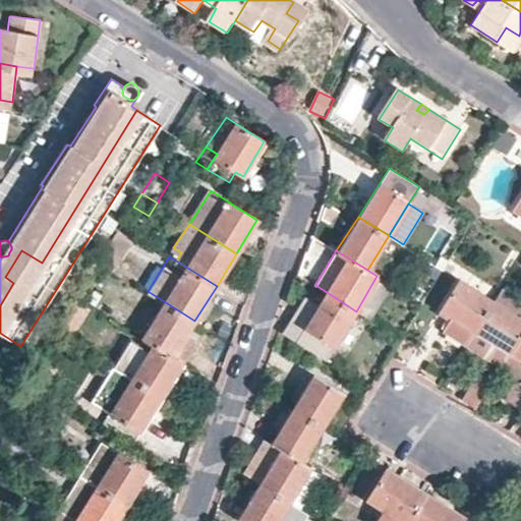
[(356,311),(372,321),(394,286),(377,276),(356,311)]
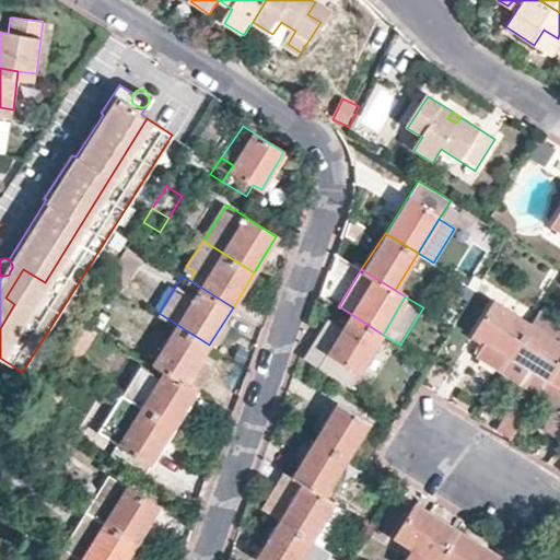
[(503,372),(533,325),(496,302),(476,333),(487,340),(477,356),(503,372)]
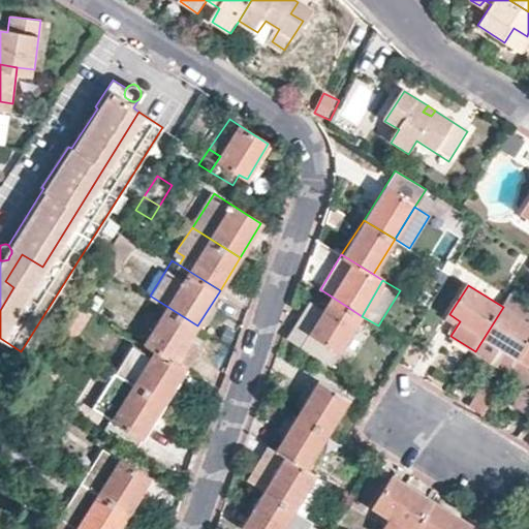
[(431,293),(422,288),(415,298),(425,304),(431,293)]
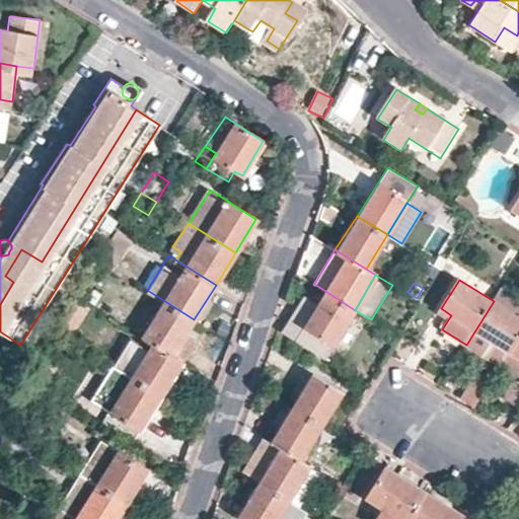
[(518,298),(502,288),(494,301),(518,315),(518,298)]
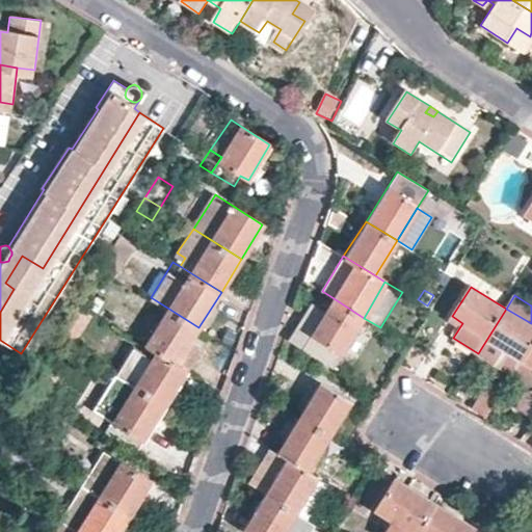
[(334,298),(302,347),(334,368),(364,318),(334,298)]
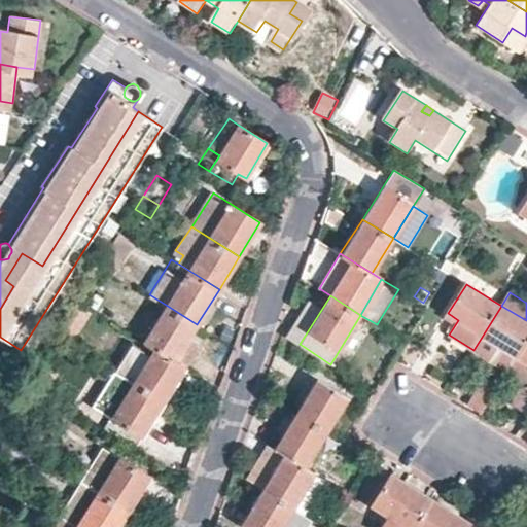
[(197,324),(166,305),(143,339),(154,346),(180,362),(186,352),(182,349),(186,343),(197,324)]
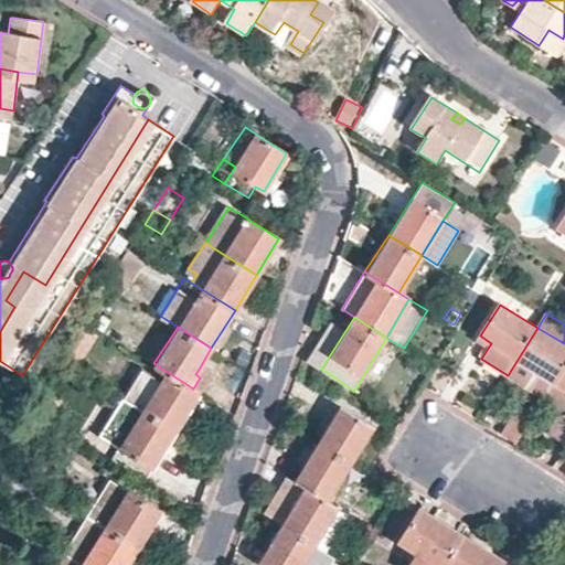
[(544,397),(564,363),(564,343),(537,328),(508,375),(523,384),(533,370),(540,374),(530,388),(544,397)]
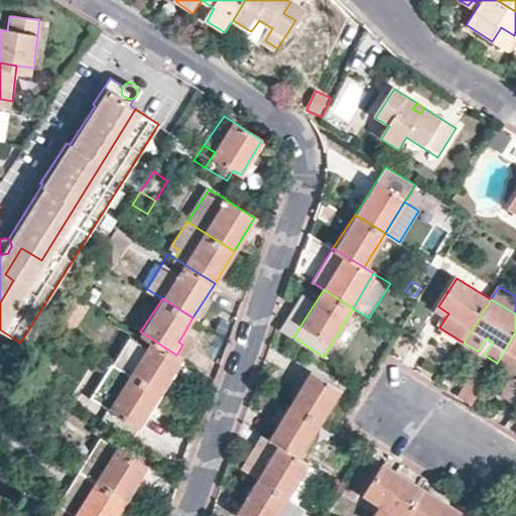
[(515,332),(497,363),(515,374),(515,373),(515,332)]
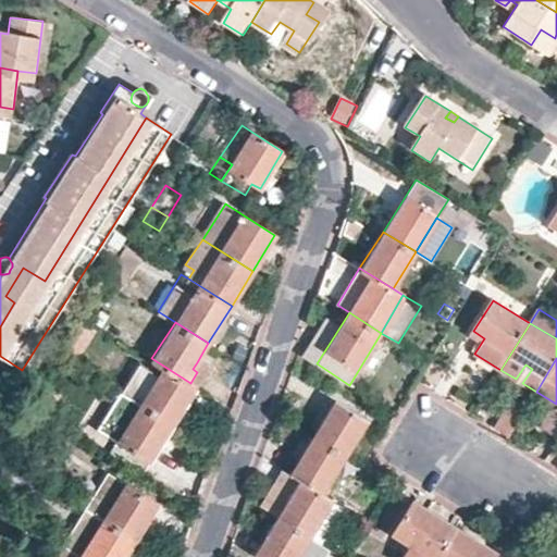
[(201,364),(197,362),(193,369),(197,372),(201,364)]
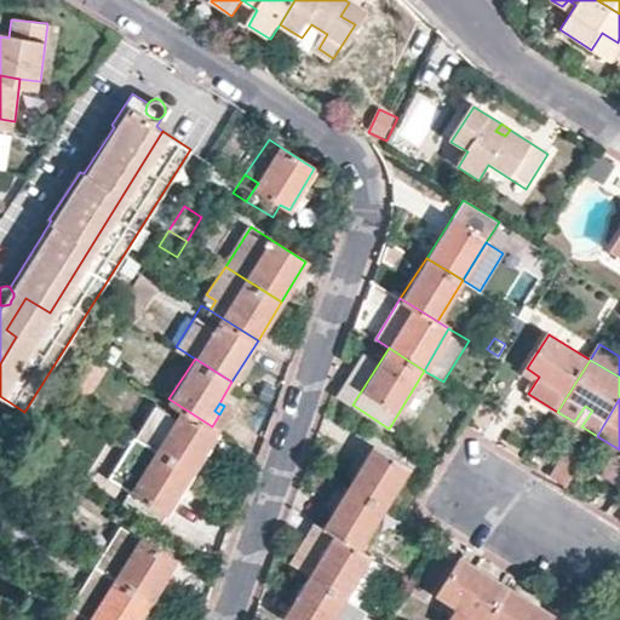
[(176,415),(159,406),(158,406),(138,437),(142,438),(155,447),(176,415)]
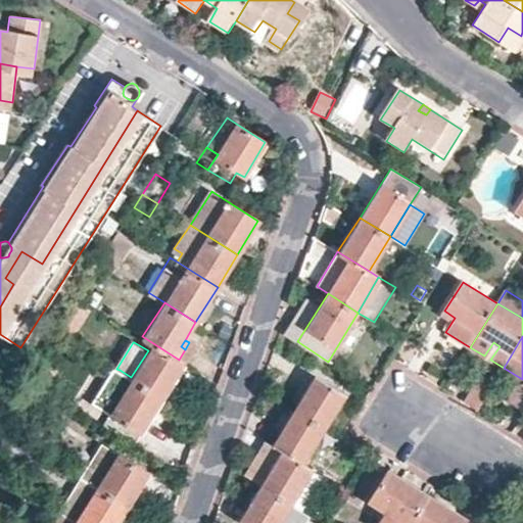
[(484,355),(490,360),(500,346),(493,342),(484,355)]
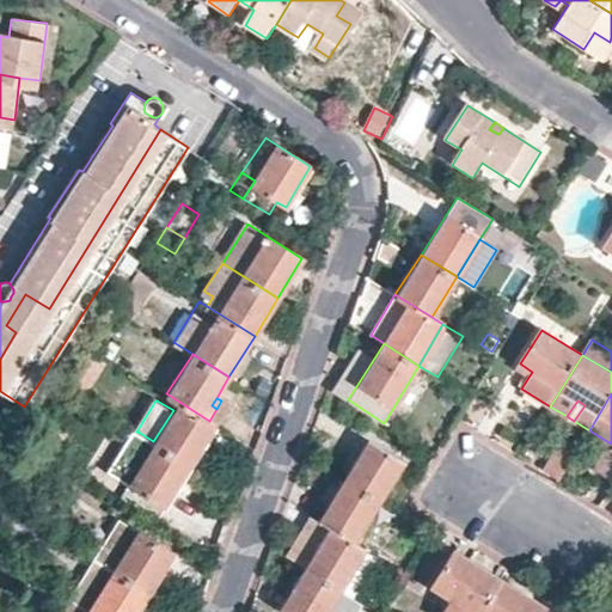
[(215,424),(209,421),(179,402),(173,410),(153,441),(190,465),(215,424)]
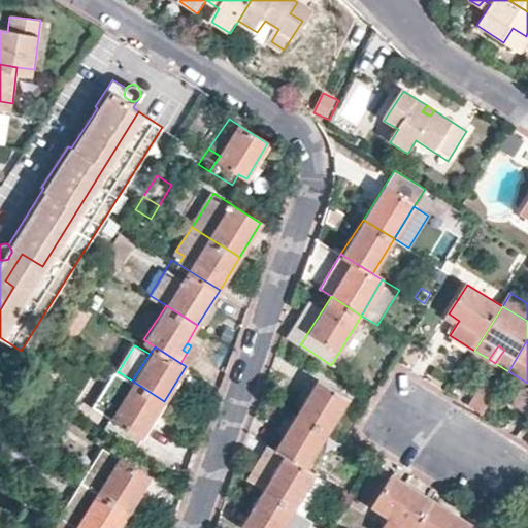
[(164,401),(132,381),(121,373),(98,408),(143,436),(164,401)]
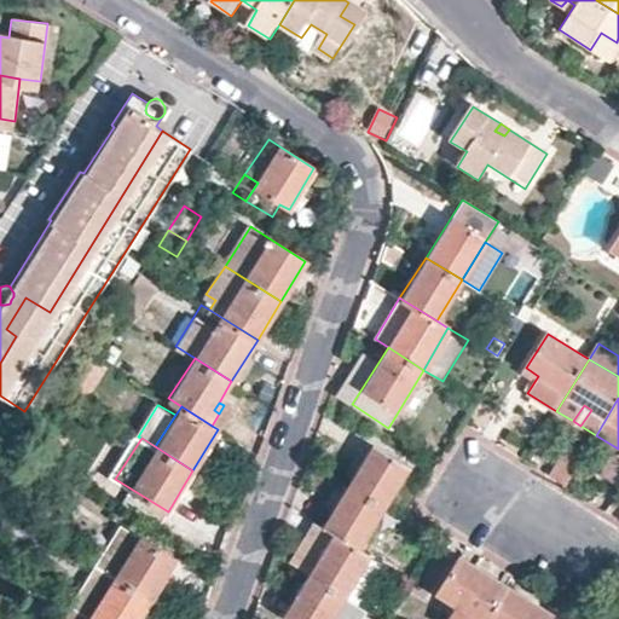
[(566,484),(586,451),(571,441),(550,474),(566,484)]
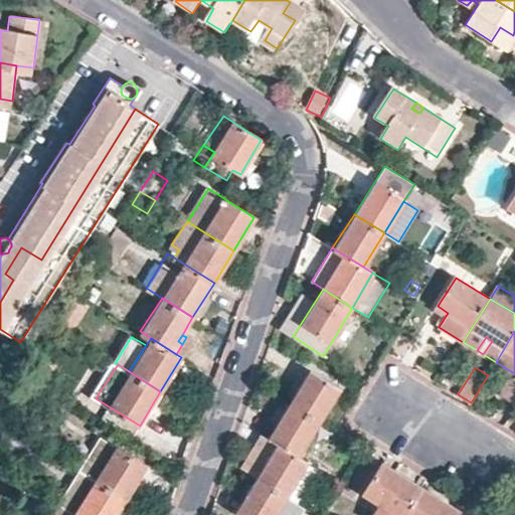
[(289,403),(322,422),(342,389),(310,368),(289,403)]
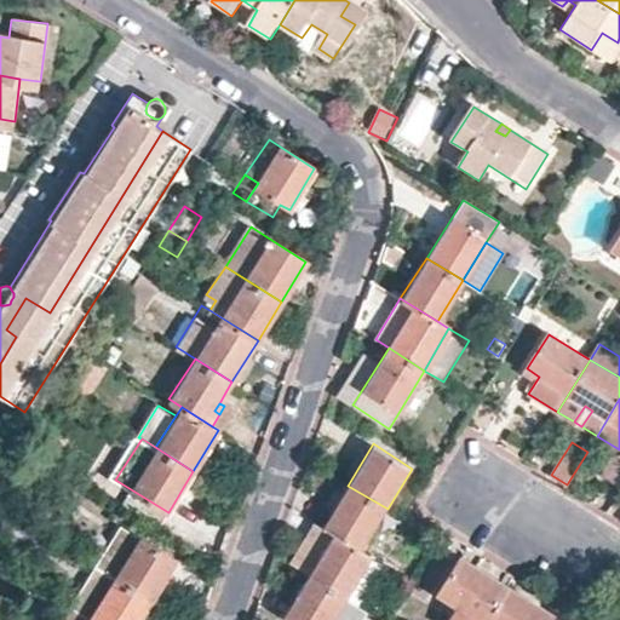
[(619,482),(619,453),(609,454),(597,472),(618,486),(619,482)]
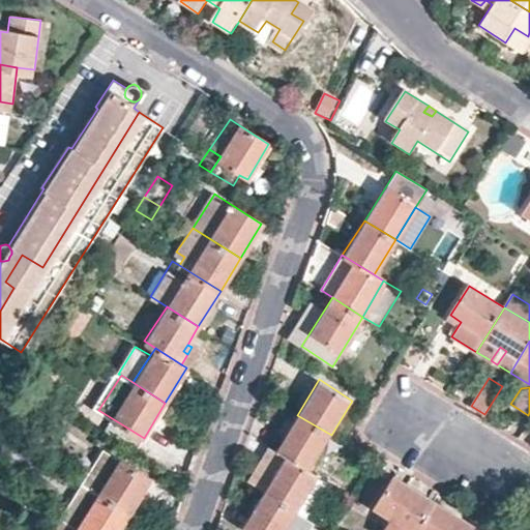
[(308,470),(331,435),(297,415),(276,450),(308,470)]
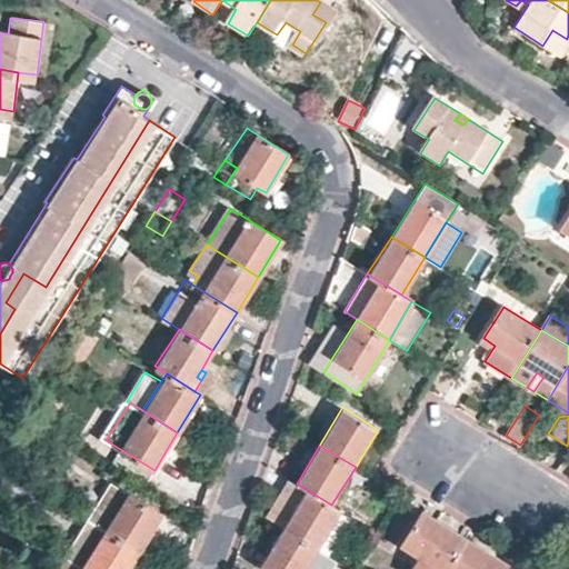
[(331,505),(297,483),(291,480),(282,492),(288,496),(286,500),(279,496),(267,517),(282,527),(318,549),(328,556),(351,518),(341,511),(331,505)]
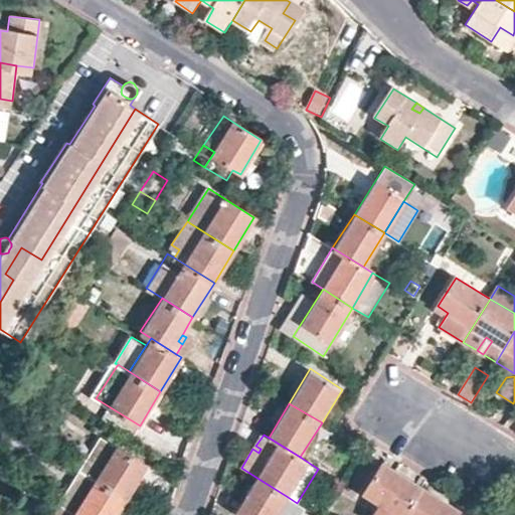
[(88,473),(127,498),(146,467),(117,448),(116,449),(107,443),(88,473)]
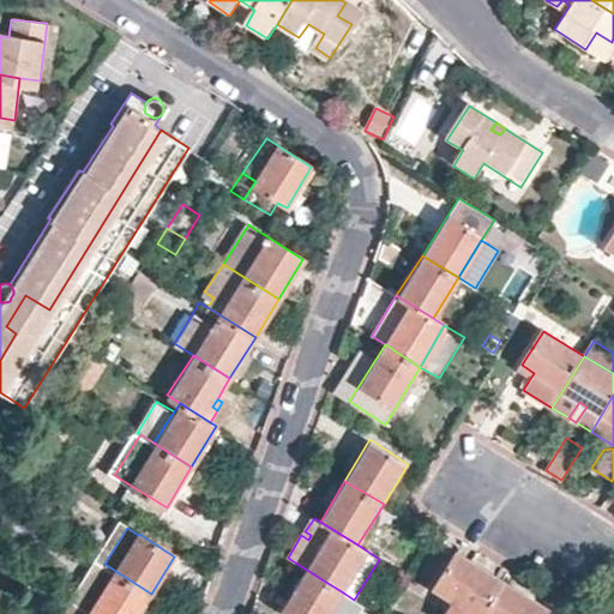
[(475,613),(481,613),(504,581),(457,552),(435,588),(475,613)]
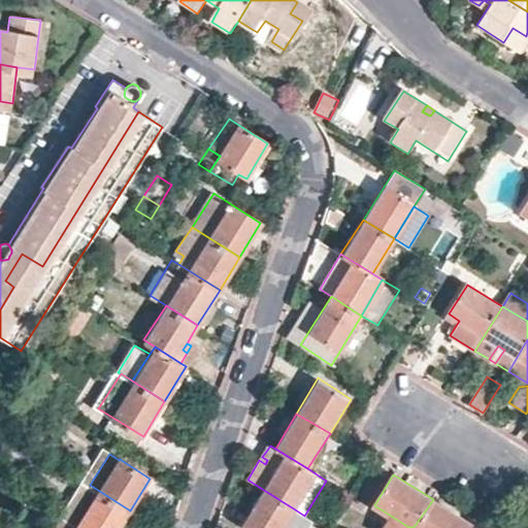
[(81,480),(57,515),(63,519),(77,527),(119,527),(130,510),(90,485),(81,480)]
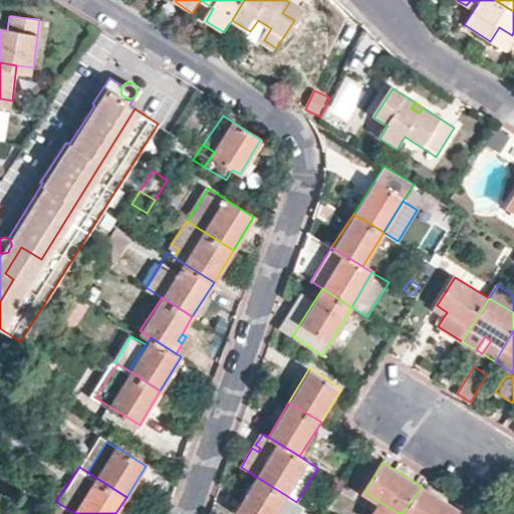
[(296,502),(287,496),(255,476),(236,509),(242,513),(299,513),(304,507),(296,502)]
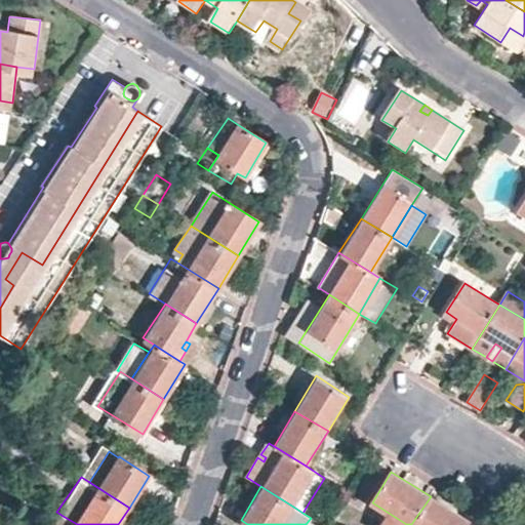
[(465,524),(469,520),(431,496),(411,524),(465,524)]
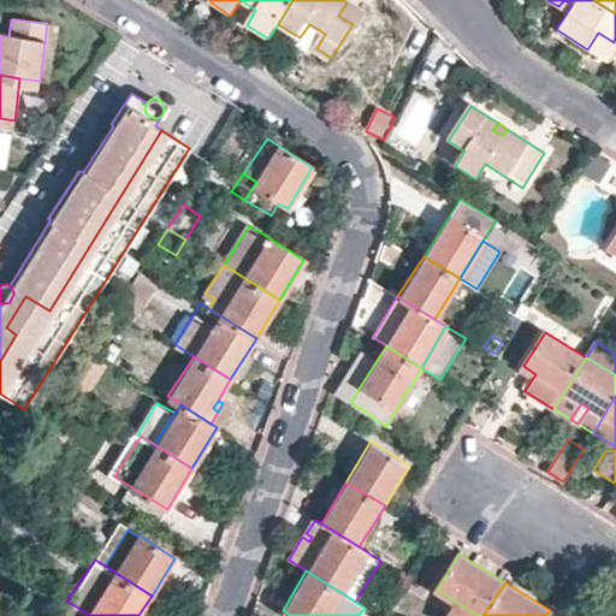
[(90,615),(73,605),(67,615),(90,615)]
